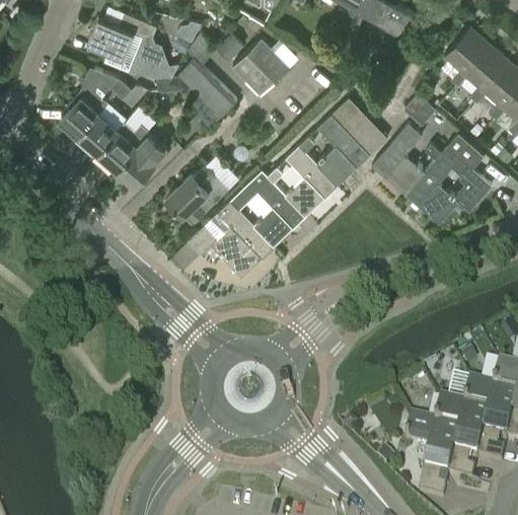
[(264,0),(265,7),(257,4),(249,18),(265,26),(277,0),(264,0)]
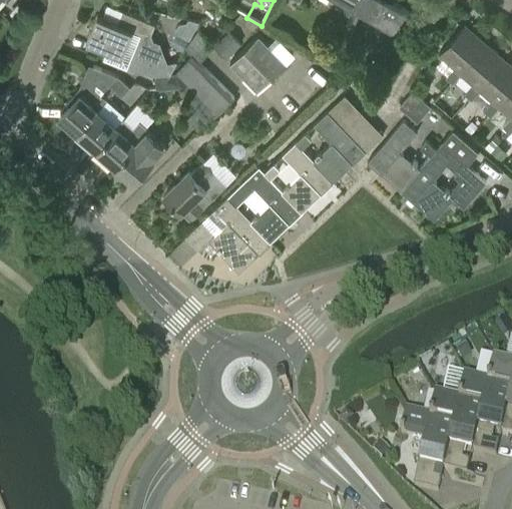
[(345,22),(357,0),(295,0),(297,1),(297,0),(338,0),(347,5),(339,19),(345,22)]
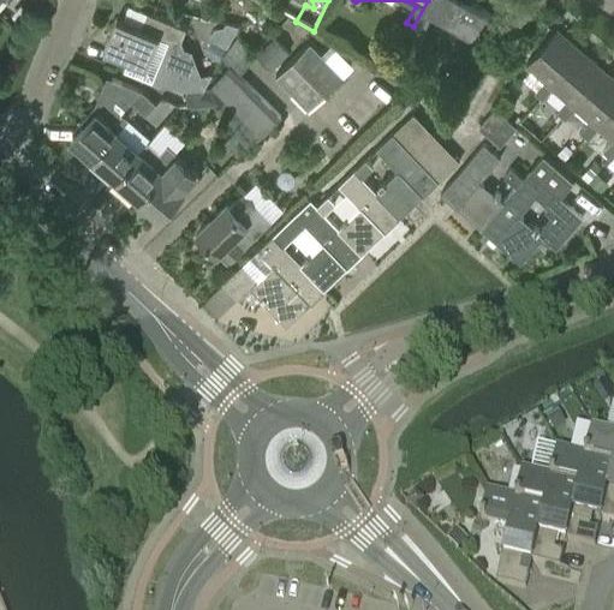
[(434,17),(477,41),(489,48),(486,53),(495,59),(502,47),(493,41),(501,27),(489,19),(490,17),(465,3),(465,0),(428,0),(413,27),(424,34),(434,17)]
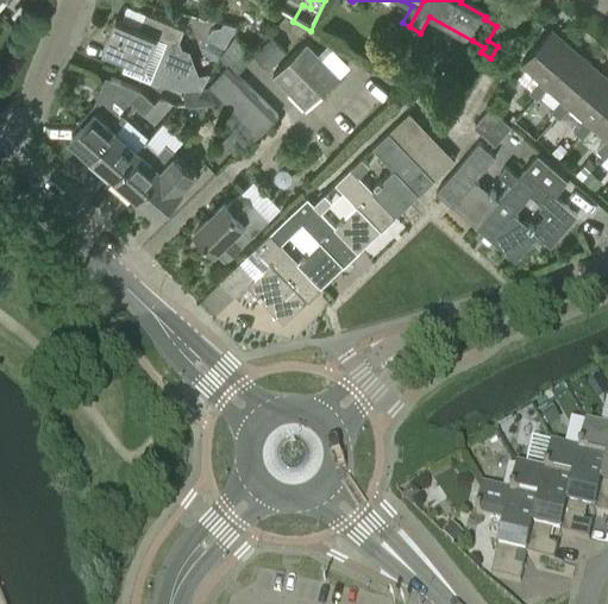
[(121,74),(155,87),(183,93),(201,90),(210,76),(208,76),(198,79),(189,55),(182,52),(179,44),(183,32),(145,17),(139,31),(117,21),(104,52),(126,62),(121,74)]
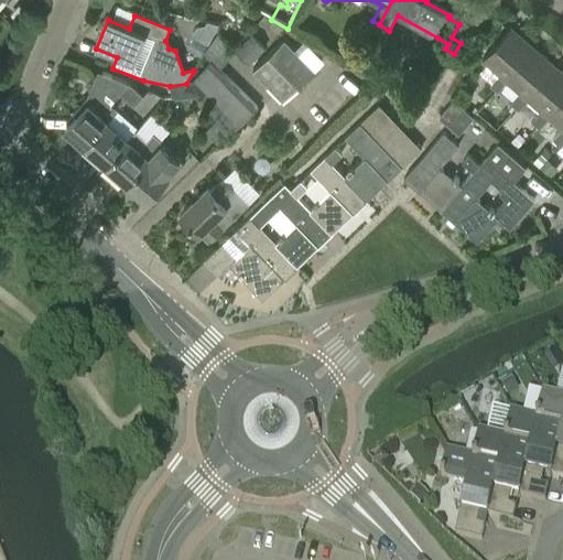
[(192,39),(207,47),(214,35),(198,27),(192,39)]
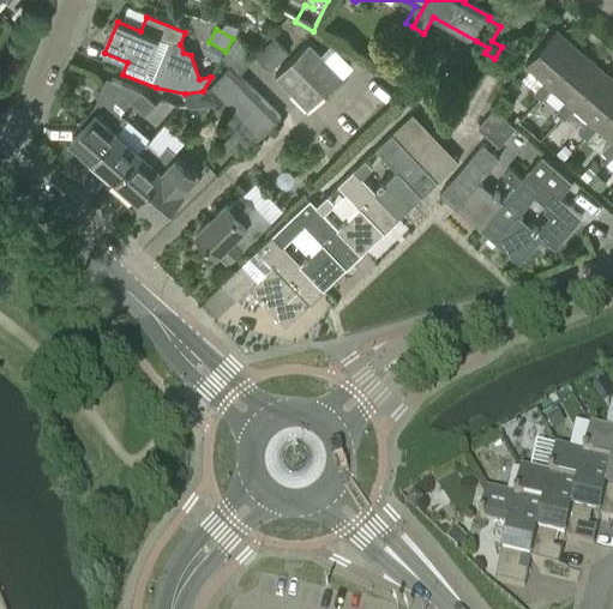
[(235,40),(241,44),(247,50),(257,40),(251,34),(245,29),(235,40)]
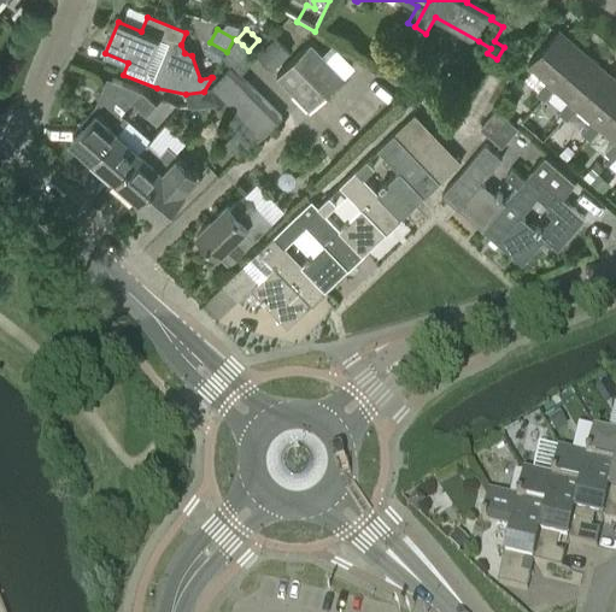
[(527,68),(545,84),(535,96),(539,100),(581,53),(558,33),(527,68)]
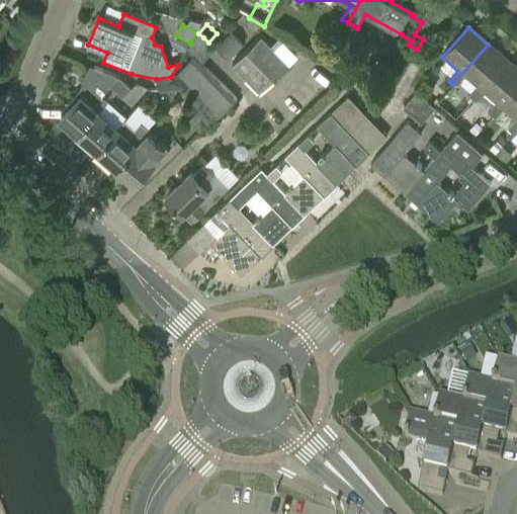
[(216,50),(228,62),(243,47),(231,34),(216,50)]
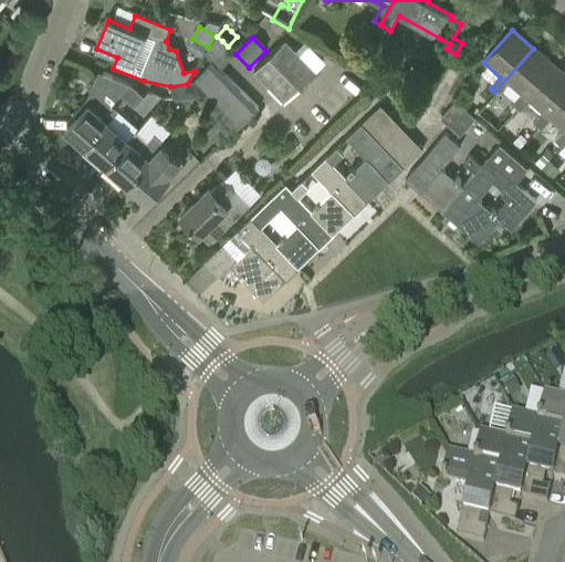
[(283,103),(315,72),(284,40),(253,72),(283,103)]
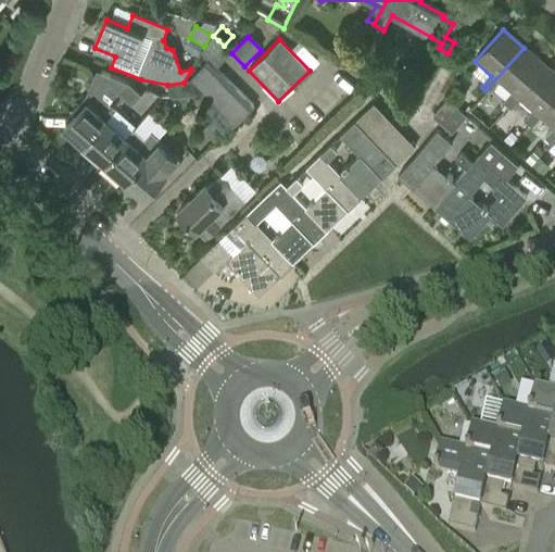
[(500,84),(512,95),(503,105),(506,109),(544,65),(524,48),(486,90),(490,95),(500,84)]
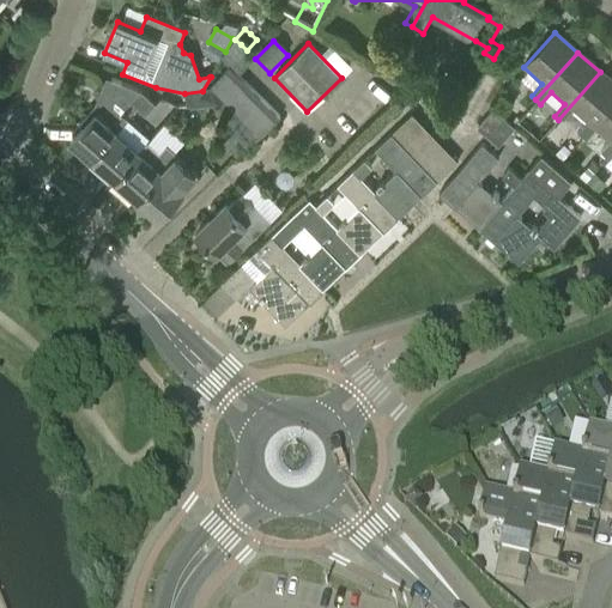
[(210,89),(224,103),(261,140),(280,121),(230,70),(210,89)]
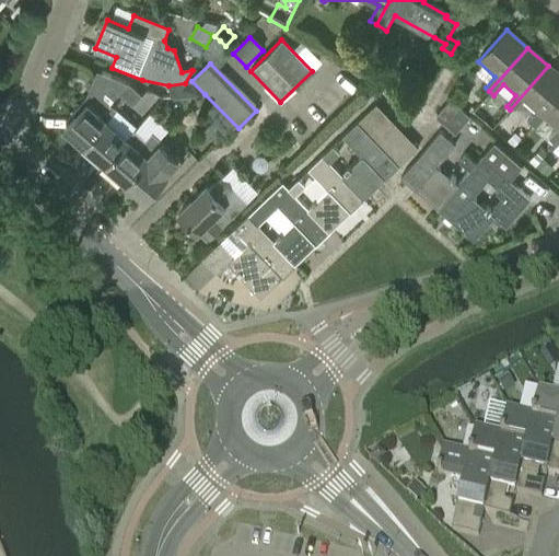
[(524,102),(537,114),(527,124),(531,127),(558,94),(558,76),(548,66),(510,109),(514,113),(524,102)]
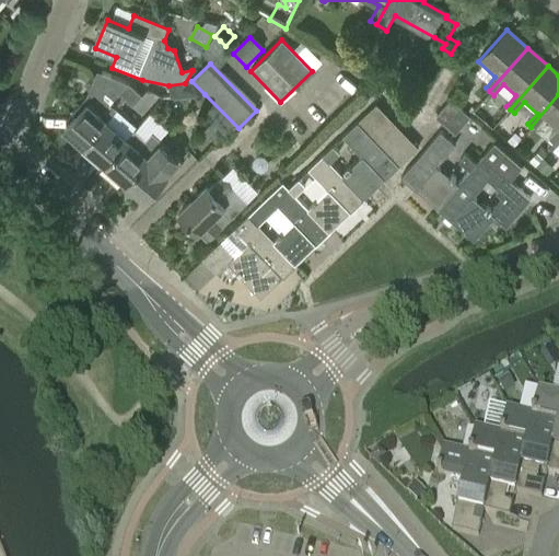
[(85,105),(63,129),(84,148),(116,112),(109,106),(118,96),(127,87),(101,76),(85,105)]
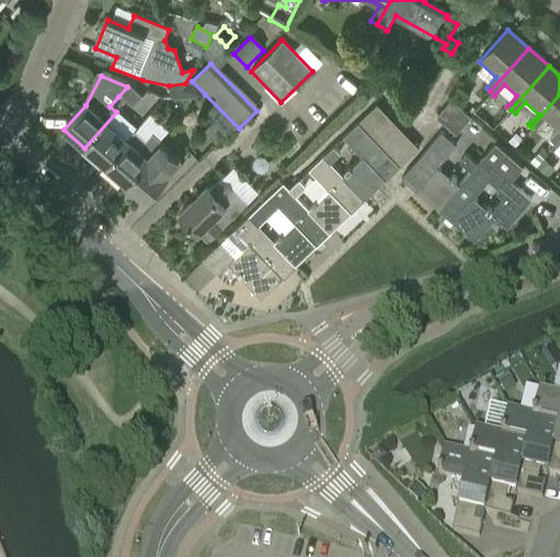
[(205,94),(192,81),(185,84),(169,87),(170,101),(194,99),(197,102),(205,94)]
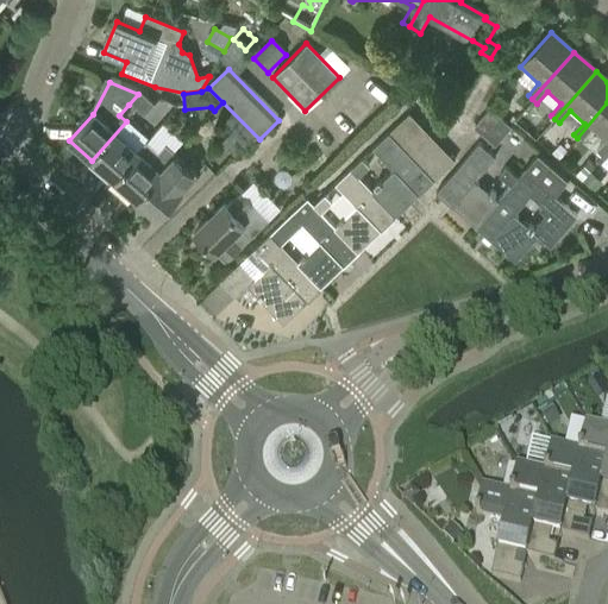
[(137,111),(146,100),(145,99),(138,94),(129,105),(136,111),(137,111)]
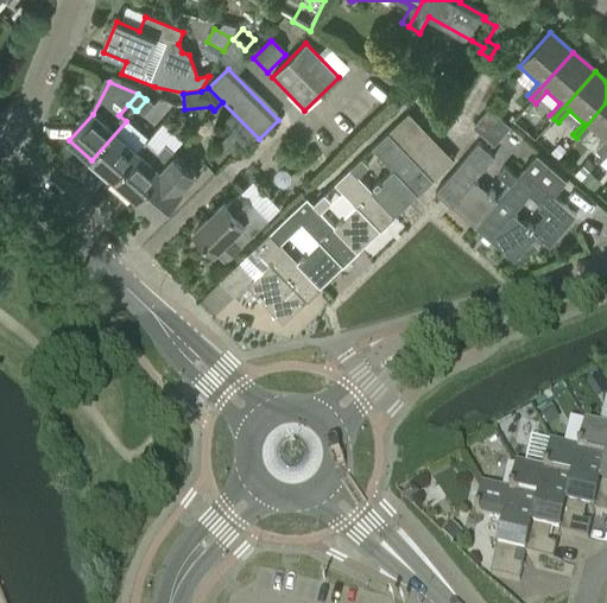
[(146,100),(137,110),(144,118),(153,107),(146,100)]
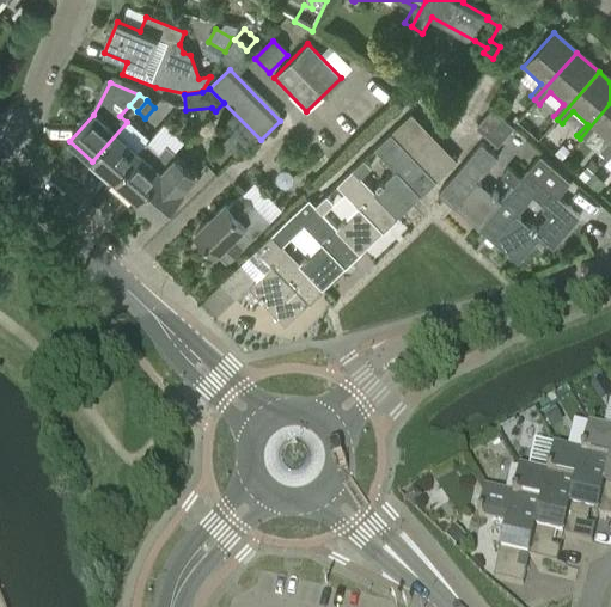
[(224,103),(215,111),(234,133),(222,146),(237,160),(258,139),(261,140),(224,103)]
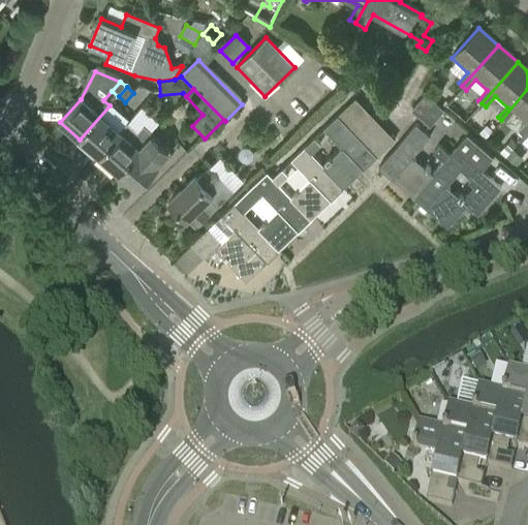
[(514,114),(526,124),(518,134),(521,137),(527,129),(527,89),(501,120),(505,123),(514,114)]
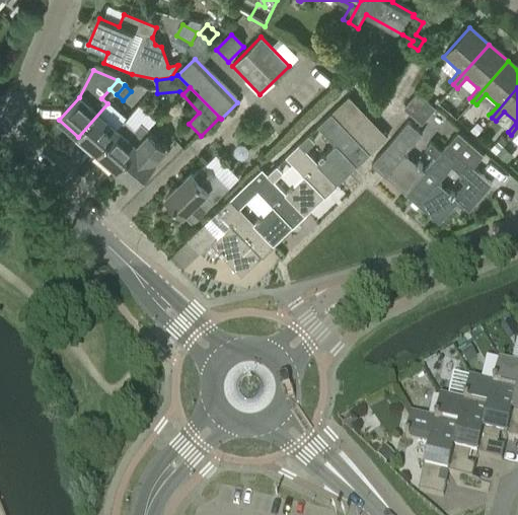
[(426,101),(412,118),(422,126),(435,109),(426,101)]
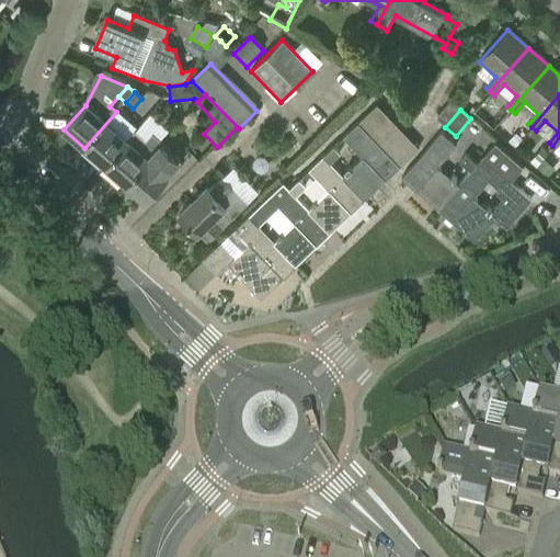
[(116,112),(84,148),(104,166),(126,140),(134,132),(136,129),(116,112)]
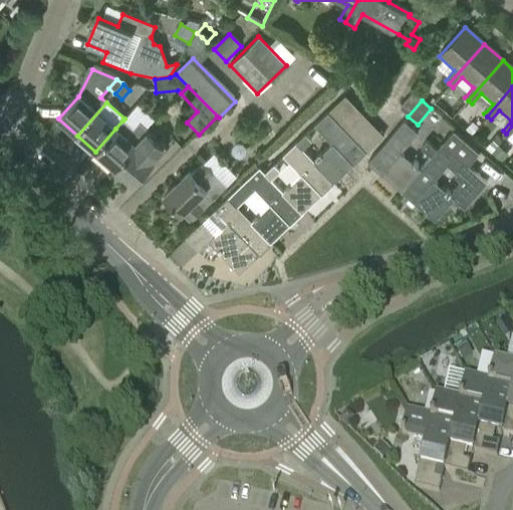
[(332,183),(333,182),(350,166),(351,167),(365,154),(327,113),(313,126),(331,147),(321,157),(319,155),(315,159),(316,161),(314,163),(332,183)]
